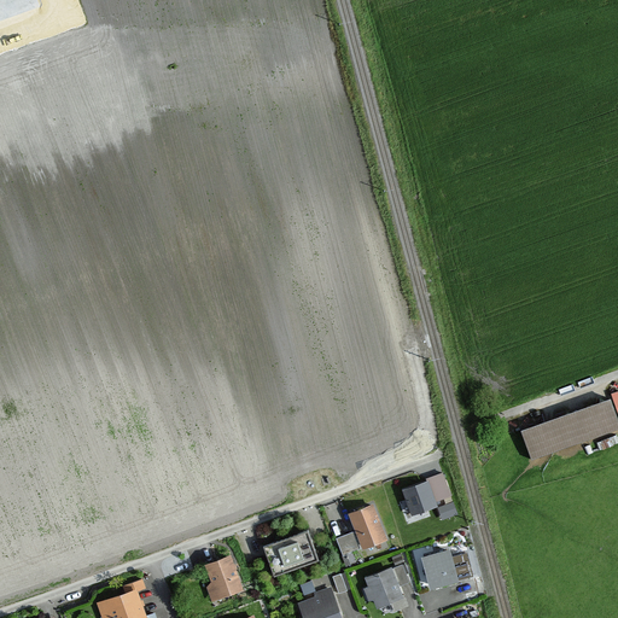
[(617,413),(613,400),(524,430),(534,459),(617,430),(617,413)]
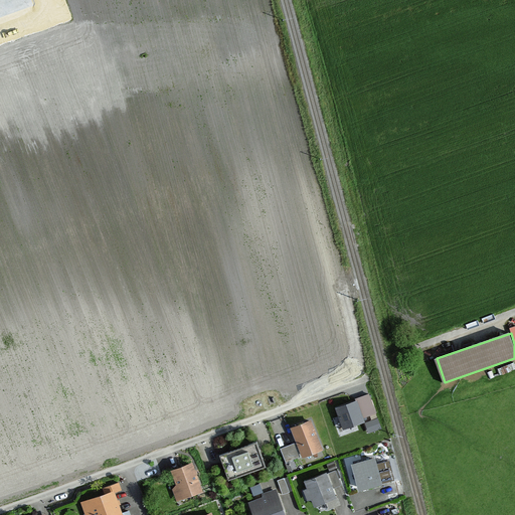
[(356,401),(336,408),(343,430),(365,422),(364,418),(375,414),(368,394),(355,398),(356,401)]
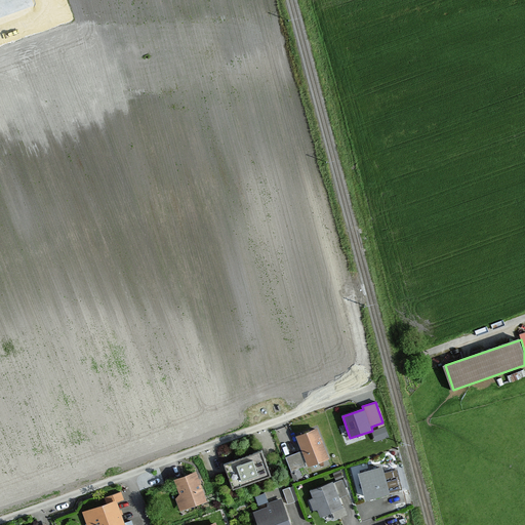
[(318,429),(296,436),(309,467),(329,459),(318,429)]
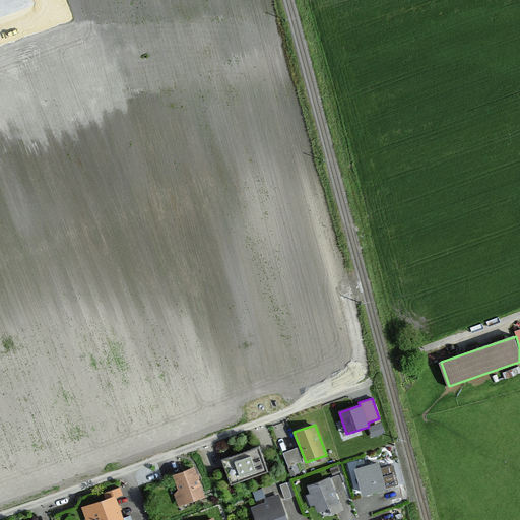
[(260,446),(223,460),(233,484),(269,471),(260,446)]
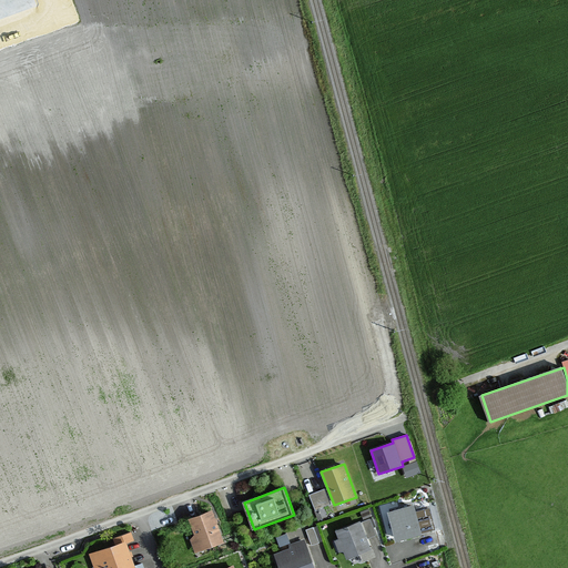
[(324,489),(308,496),(314,510),(330,504),(324,489)]
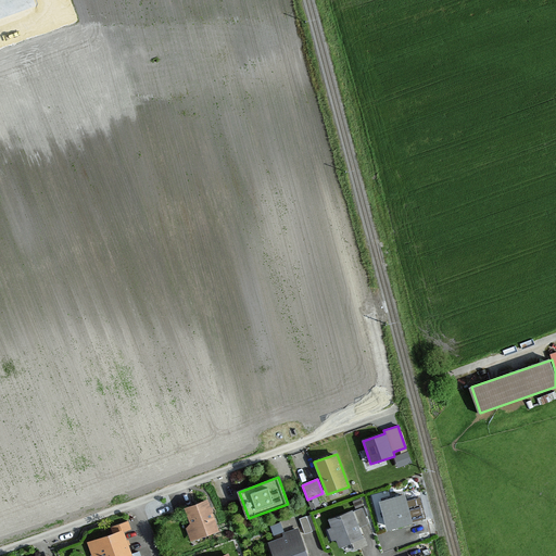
[(406,493),(381,501),(390,529),(426,519),(420,496),(408,500),(406,493)]
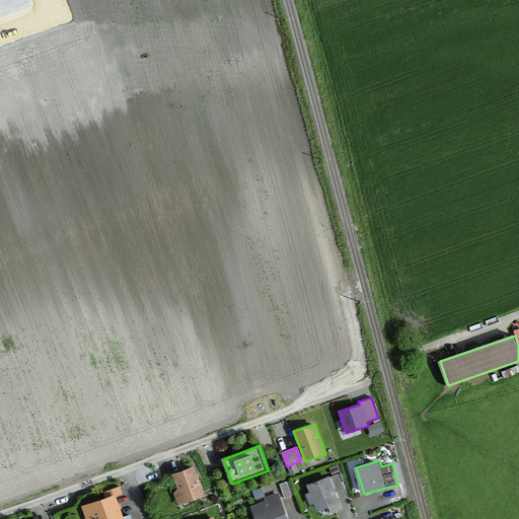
[(179,488),(174,493),(178,505),(207,495),(196,466),(173,473),(179,488)]
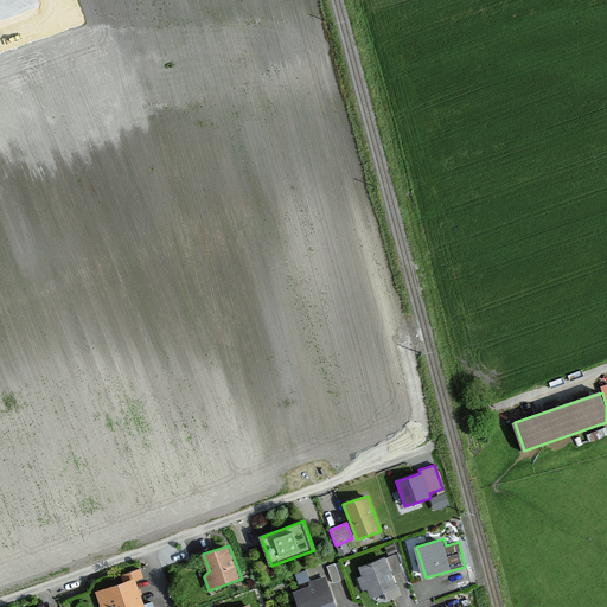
[(385,557),(359,567),(371,598),(397,587),(385,557)]
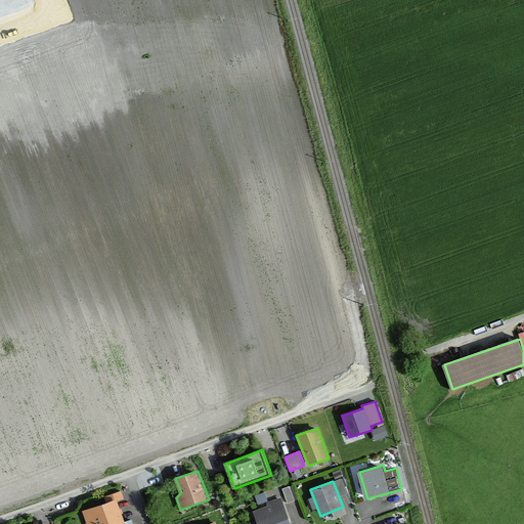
[(118,498),(83,512),(87,523),(132,523),(131,519),(126,521),(118,498)]
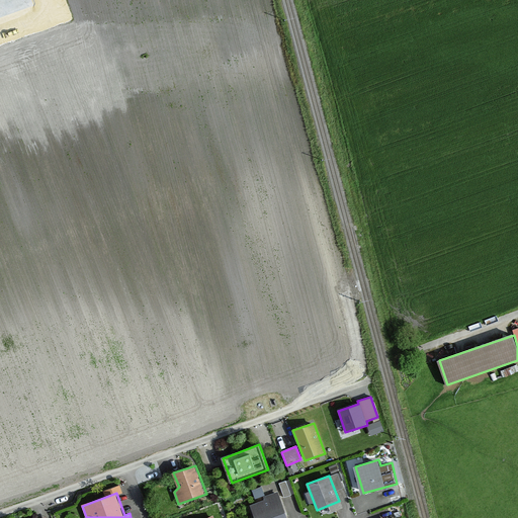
[(289,517),(279,493),(250,505),(255,517),(289,517)]
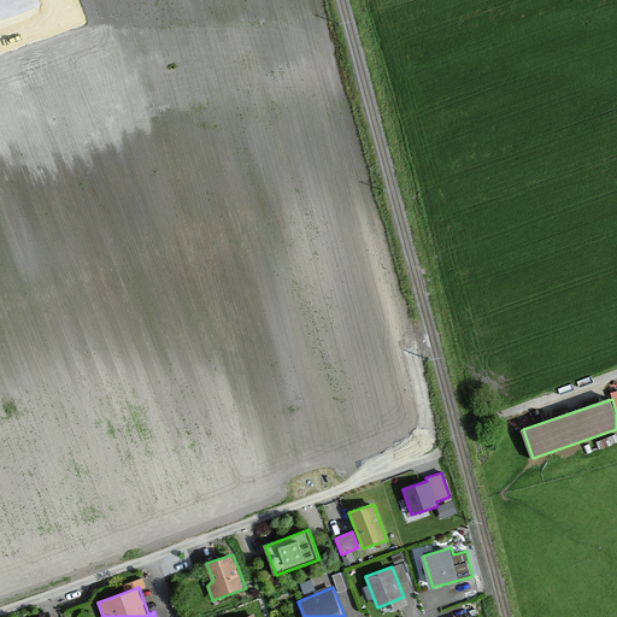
All buildings are outlined.
